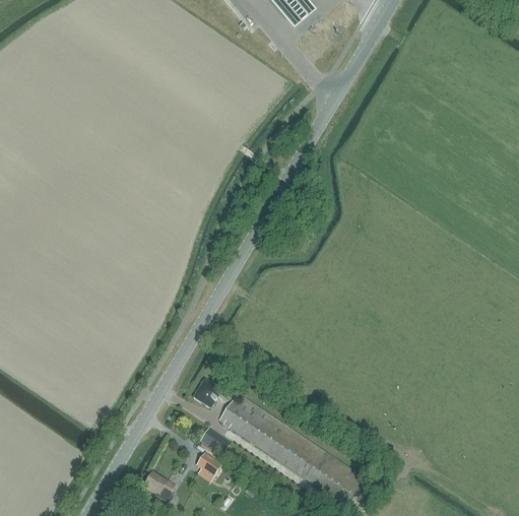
[(268,0),(277,10),(293,28),(315,9),(307,0),(268,0)]
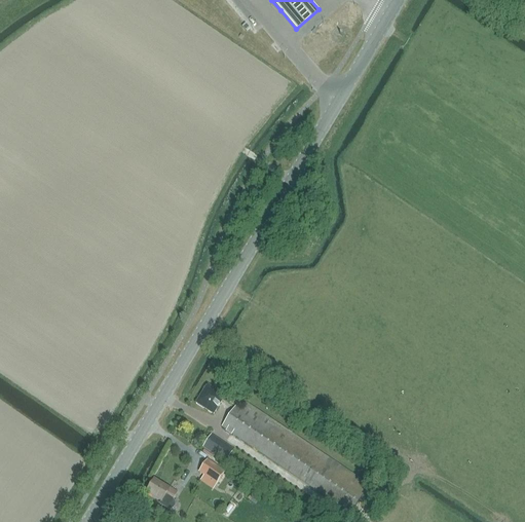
[(308,24),(305,30),(311,33),(314,27),(308,24)]
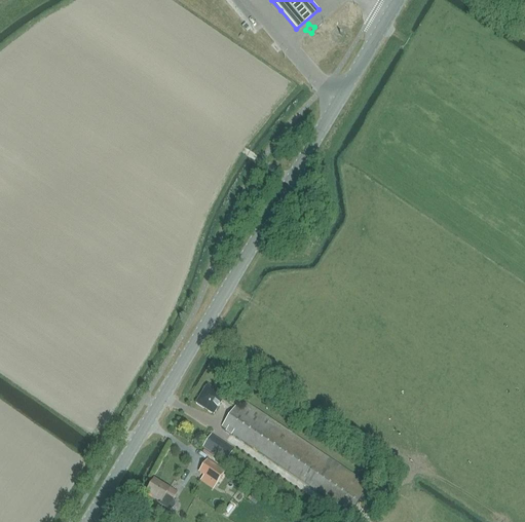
[(212,411),(223,393),(205,381),(194,400),(212,411)]
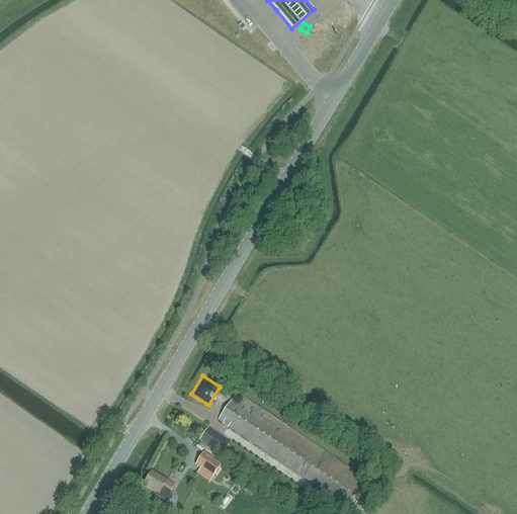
[(227,425),(228,424),(344,502),(362,475),(242,393),(237,401),(231,397),(218,417),(223,420),(222,422),(227,425)]
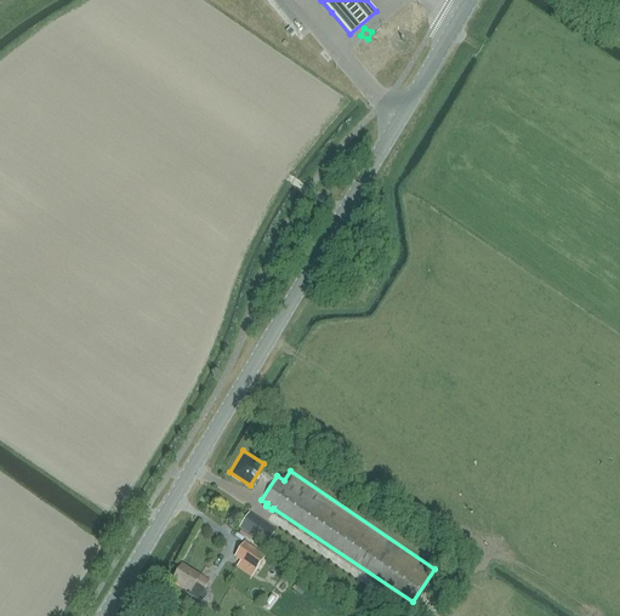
[(239,526),(265,543),(276,529),(249,511),(239,526)]
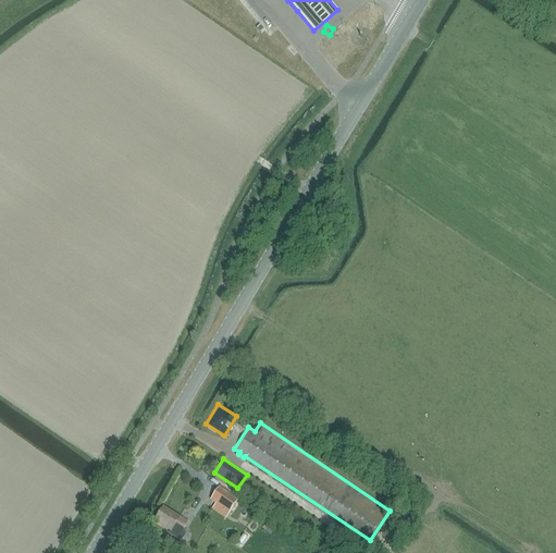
[(219,483),(210,498),(215,501),(227,510),(237,496),(219,483)]
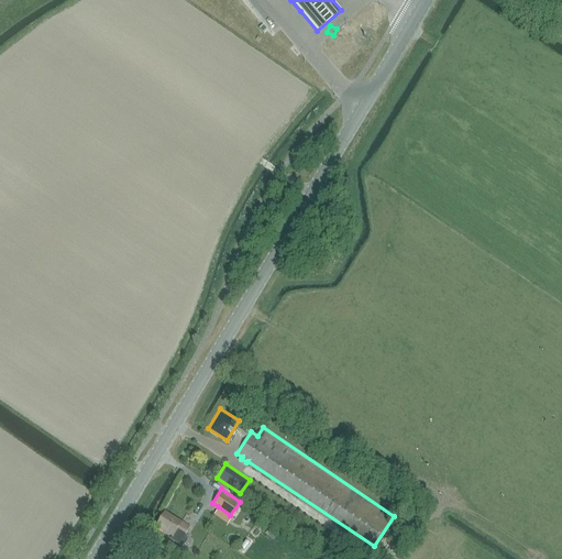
[(183,532),(187,525),(180,519),(178,522),(163,512),(155,524),(171,535),(169,537),(178,541),(179,543),(182,543),(183,541),(185,541),(186,540),(186,538),(187,537),(186,536),(186,534),(185,533),(183,532)]
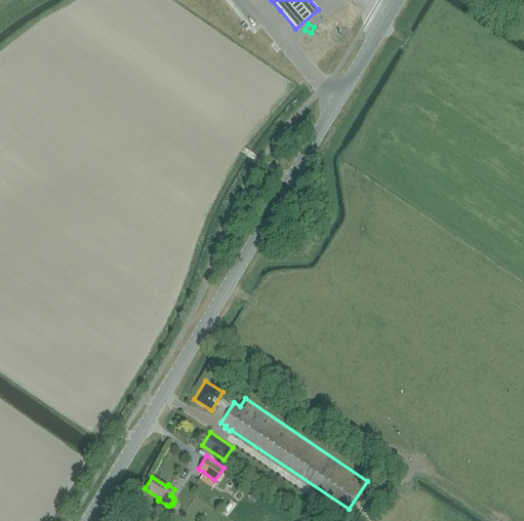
All buildings are outlined.
